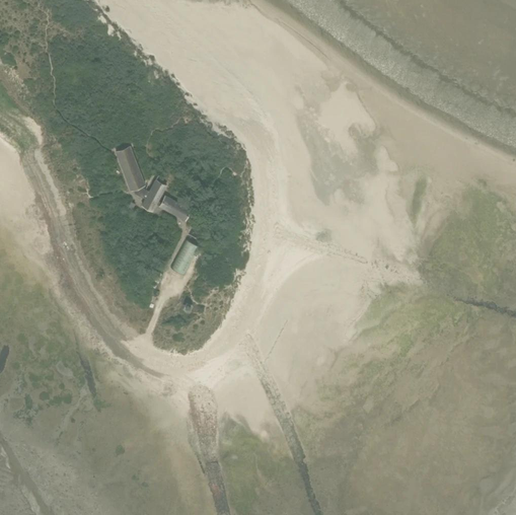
[(129,190),(132,189),(139,187),(143,185),(128,145),(114,151),(129,190)]
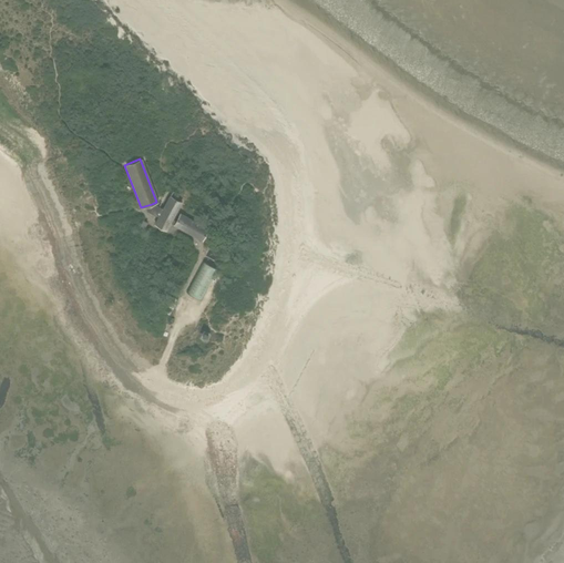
[(167,196),(161,208),(156,216),(153,224),(165,231),(170,223),(171,219),(181,203),(167,196)]
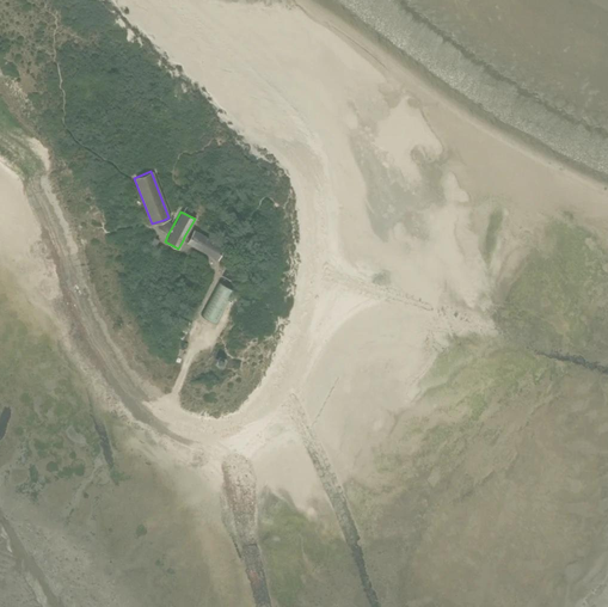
[(169,233),(173,225),(164,220),(155,222),(157,227),(169,233)]
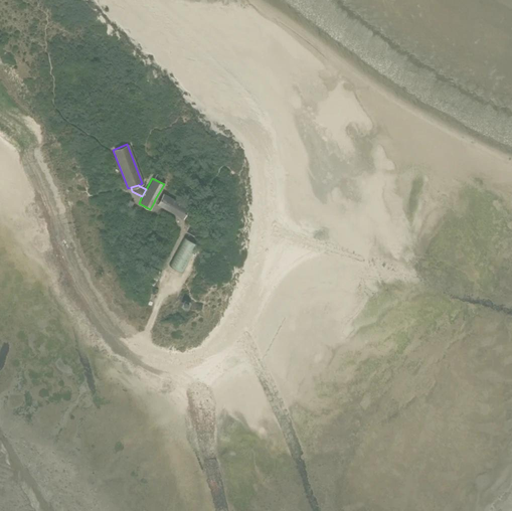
[(188,207),(162,193),(158,201),(155,199),(154,202),(157,203),(156,204),(182,218),(188,207)]
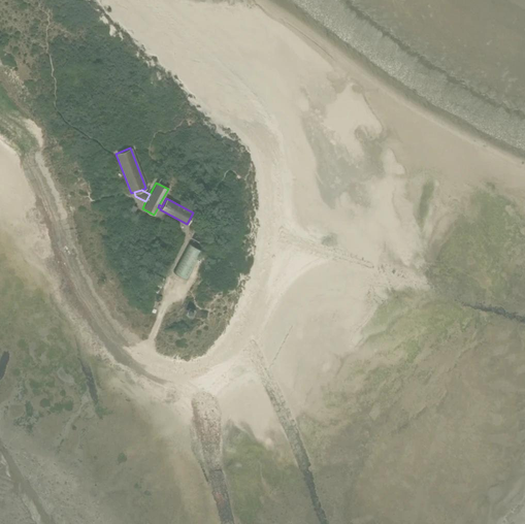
[(200,252),(187,244),(171,272),(177,275),(185,280),(200,252)]
